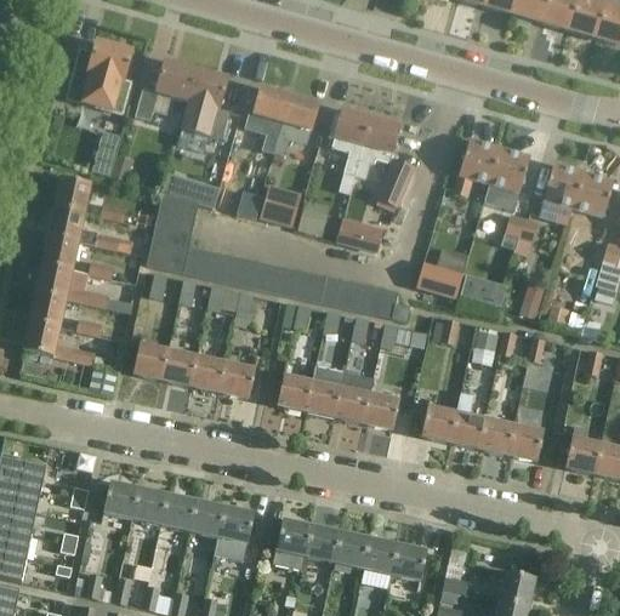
[(488,0),(487,6),(515,13),(518,0),(488,0)]
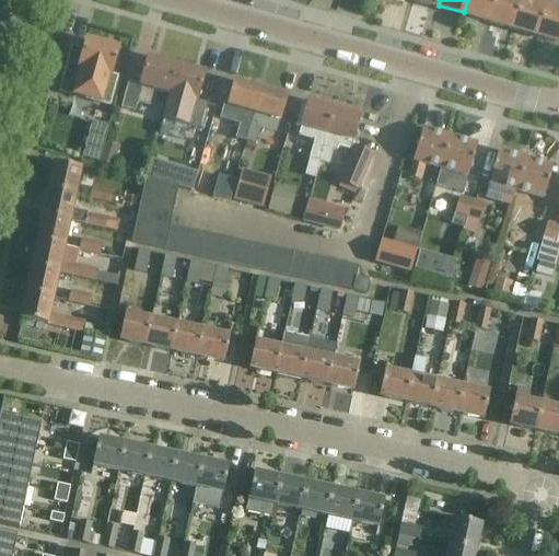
[(467,0),(464,12),(489,20),(495,0),(467,0)]
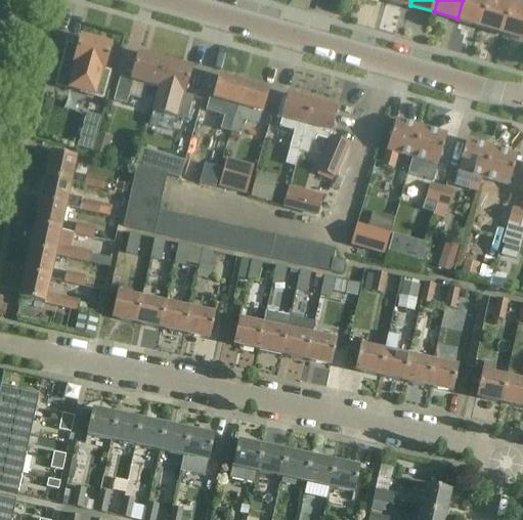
[(463,0),(458,18),(481,25),(488,0),(463,0)]
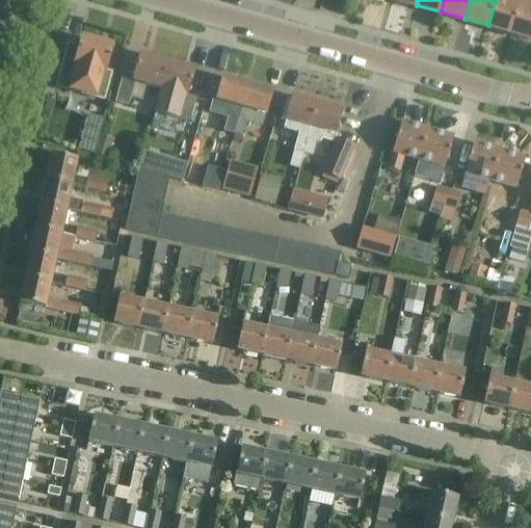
[(511,32),(520,3),(519,2),(519,0),(508,0),(496,0),(488,25),(511,32)]
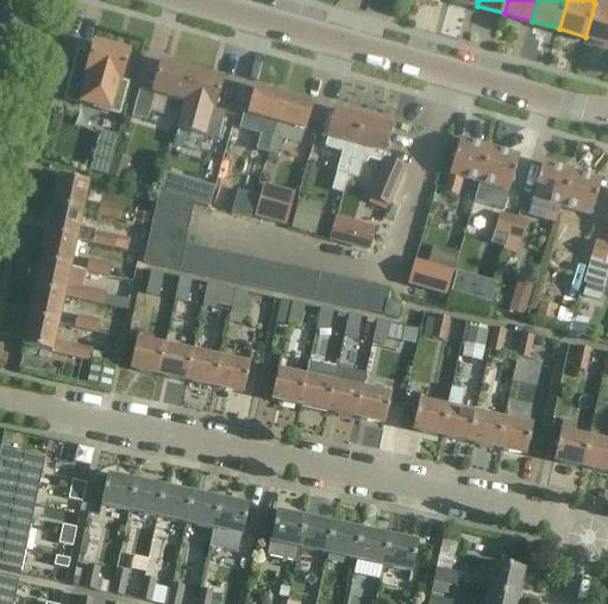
[(607,7),(595,4),(585,37),(607,43),(607,7)]
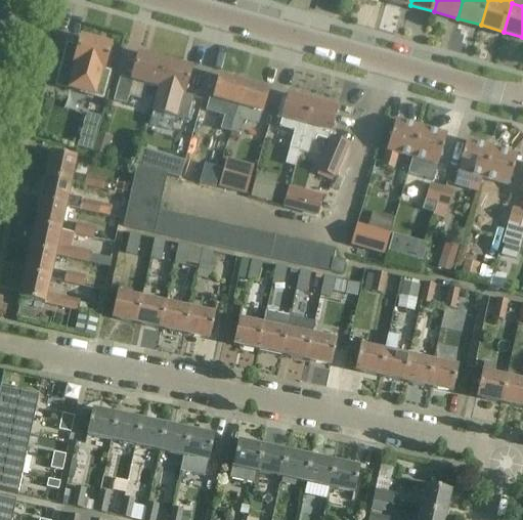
[(74,59),(67,87),(103,97),(112,69),(104,67),(111,42),(81,34),(78,43),(74,59)]
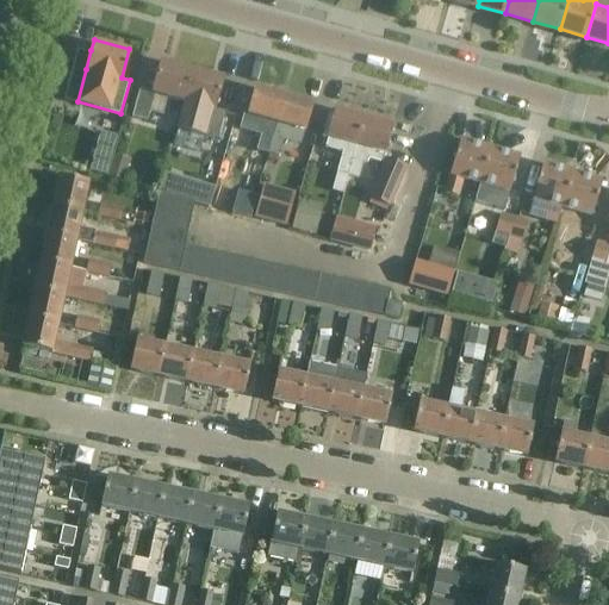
[(184,98),(193,67),(162,58),(154,88),(141,85),(132,114),(147,119),(150,107),(163,111),(168,93),(184,98)]
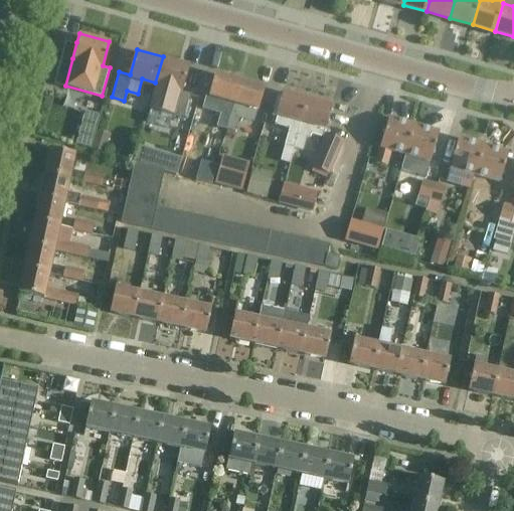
[(156,82),(150,106),(173,113),(172,114),(185,118),(187,112),(192,92),(181,89),(188,63),(163,56),(155,82),(156,82)]
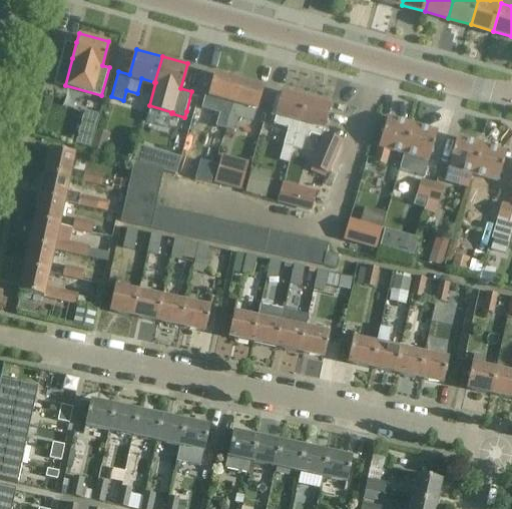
[(223,132),(225,126),(240,78),(215,71),(209,93),(225,98),(215,129),(223,132)]
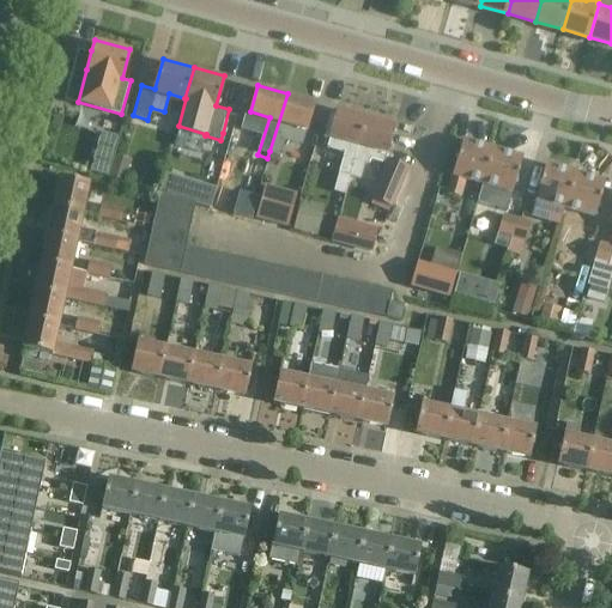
[(288,93),(270,151),(280,154),(285,138),(303,143),(307,128),(308,123),(315,101),(288,93)]
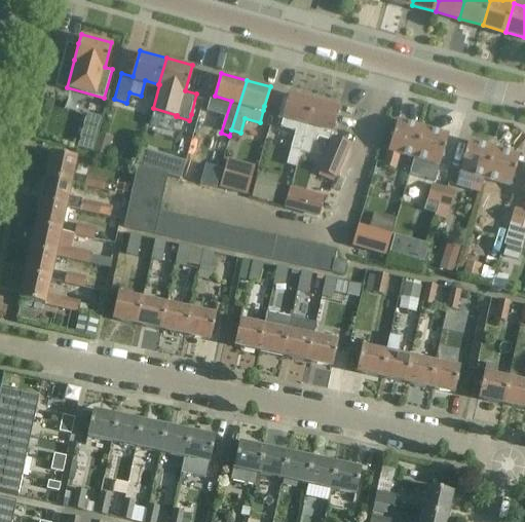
[(300,148),(314,99),(290,91),(282,123),(296,127),(291,146),(288,157),(297,160),(300,148)]
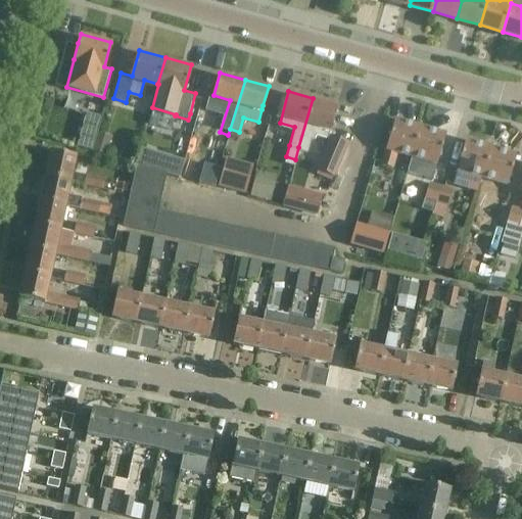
[(204,122),(206,122),(214,100),(202,97),(188,141),(197,144),(204,122)]
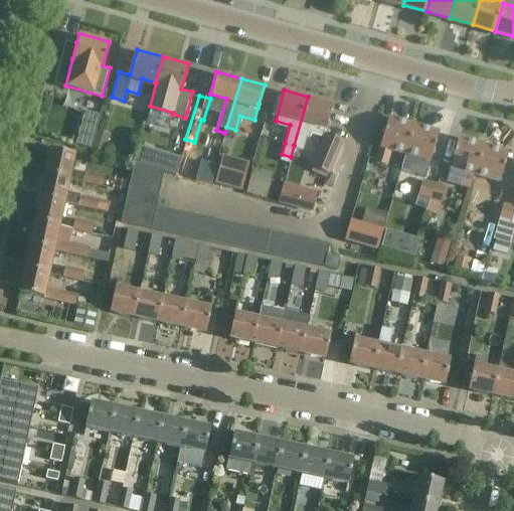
[(308,97),(294,145),(304,148),(308,131),(323,135),(325,126),(332,104),(308,97)]
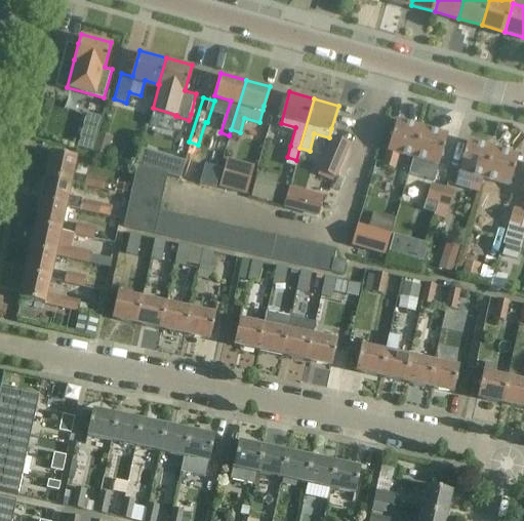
[(87,110),(78,145),(92,149),(102,114),(87,110)]
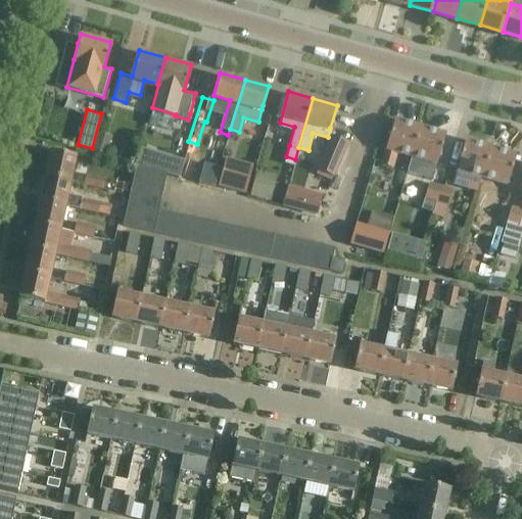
[(413,153),(421,125),(395,118),(386,145),(381,161),(393,166),(398,149),(413,153)]
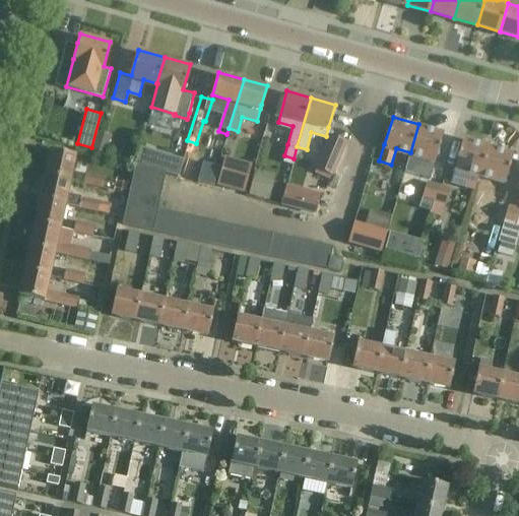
[(418,124),(410,152),(436,159),(444,131),(418,124)]
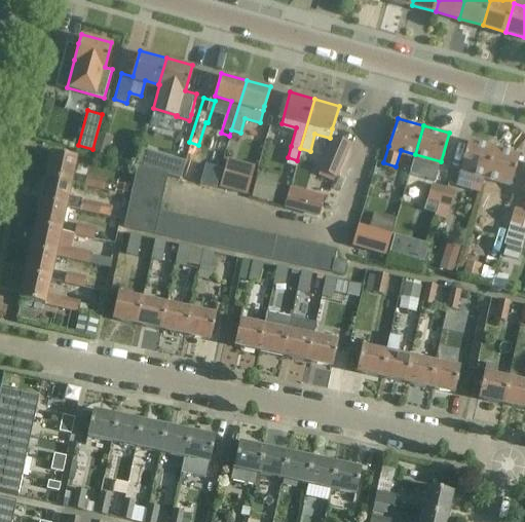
[(336,174),(350,141),(334,135),(320,168),(336,174)]
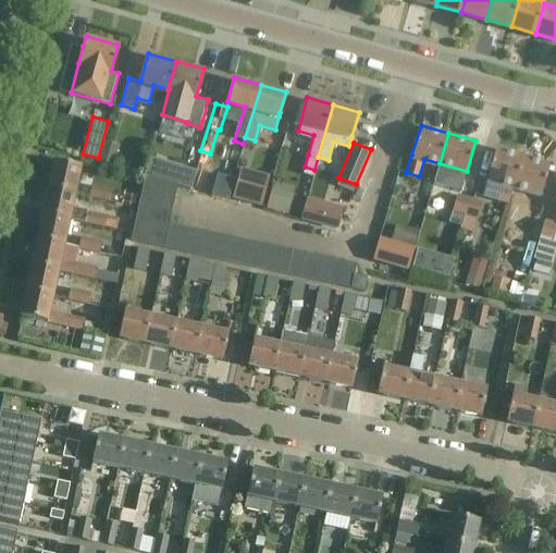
[(99,159),(110,162),(113,149),(103,146),(99,159)]
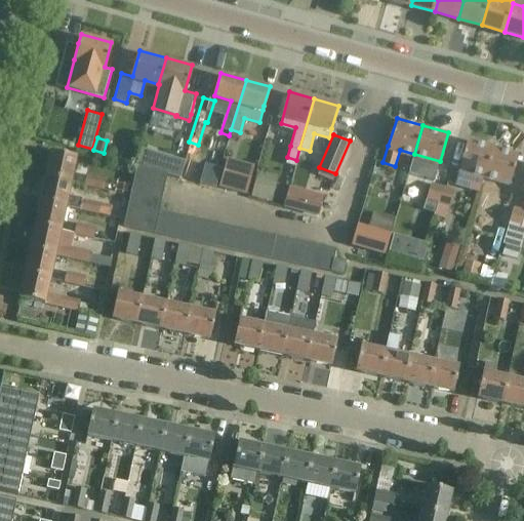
[(458,168),(484,175),(493,146),(468,138),(458,168)]
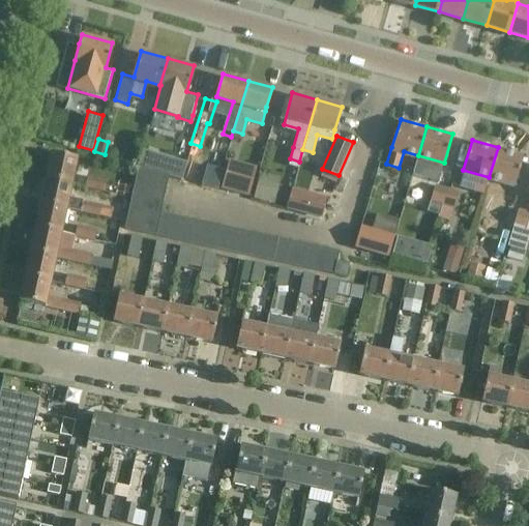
[(524,154),(498,147),(489,177),(515,184),(524,154)]
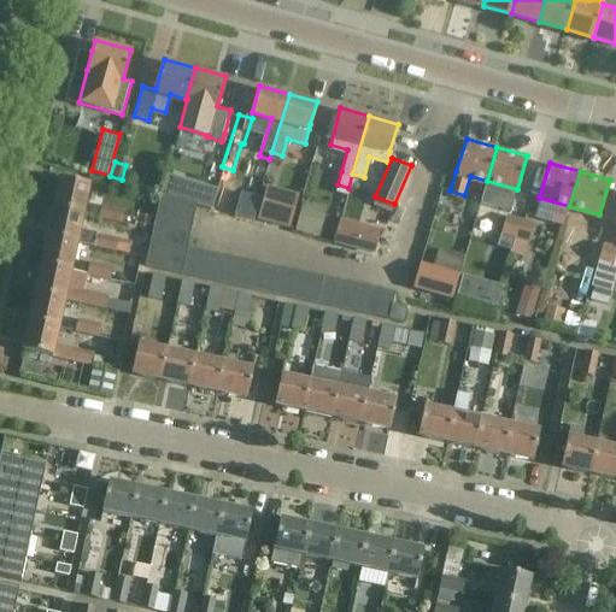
[(54,205),(83,211),(89,182),(60,176),(54,205)]
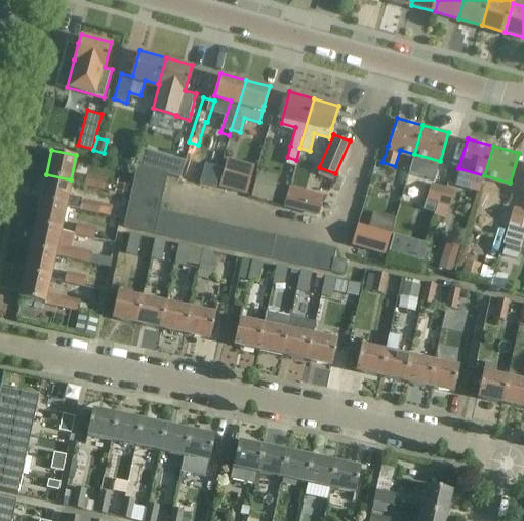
[(167,156),(163,169),(167,171),(180,175),(185,162),(167,156)]
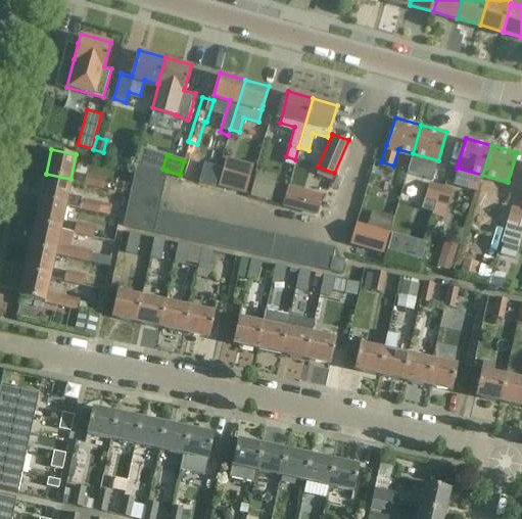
[(227,155),(219,184),(246,192),(254,163),(227,155)]
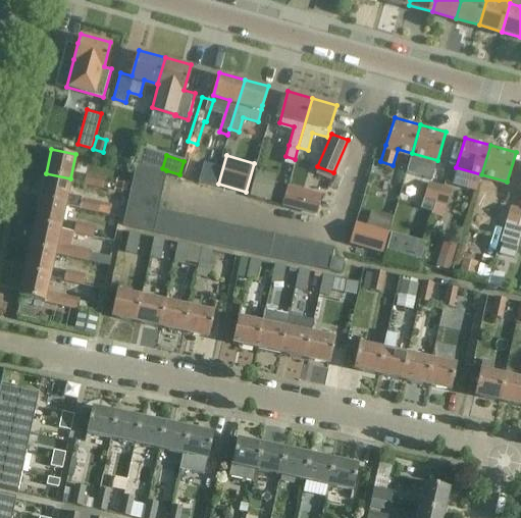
[(136,163),(131,188),(161,195),(166,170),(162,168),(161,169),(136,163)]
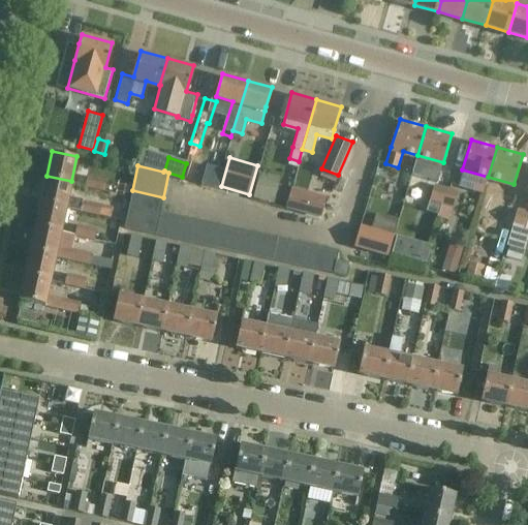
[(259,171),(253,195),(274,202),(280,176),(259,171)]
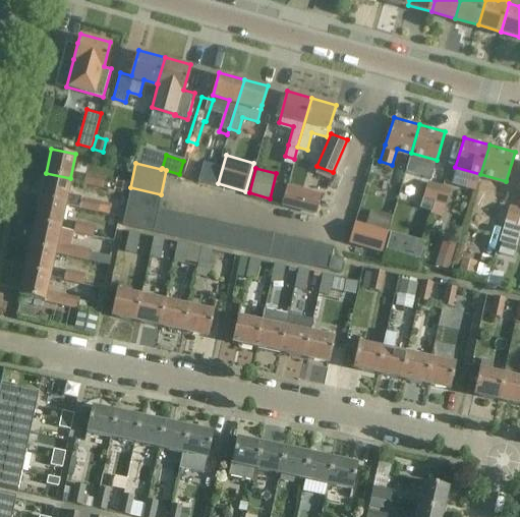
[(87,171),(83,182),(103,186),(104,184),(112,186),(114,177),(87,171)]
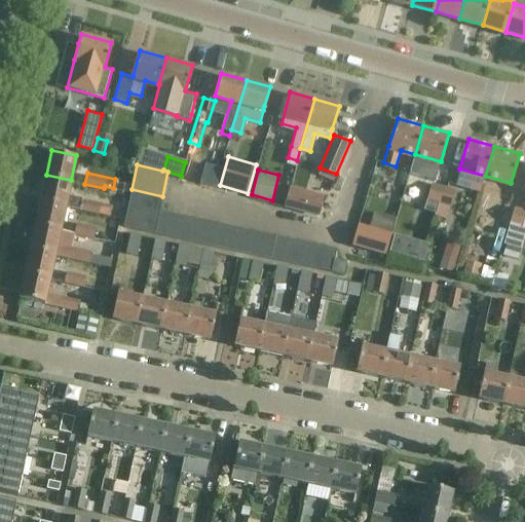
[(378,181),(390,185),(394,177),(380,173),(378,181)]
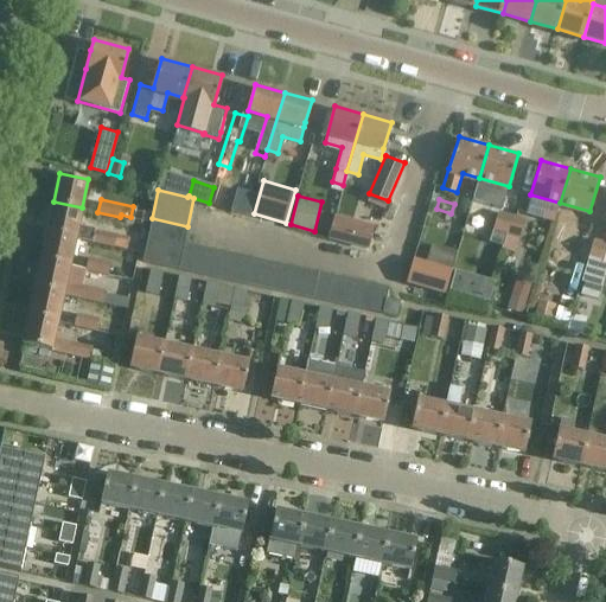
[(114,244),(127,247),(129,236),(116,234),(116,232),(95,228),(95,226),(78,223),(82,207),(53,202),(48,230),(75,236),(114,244)]
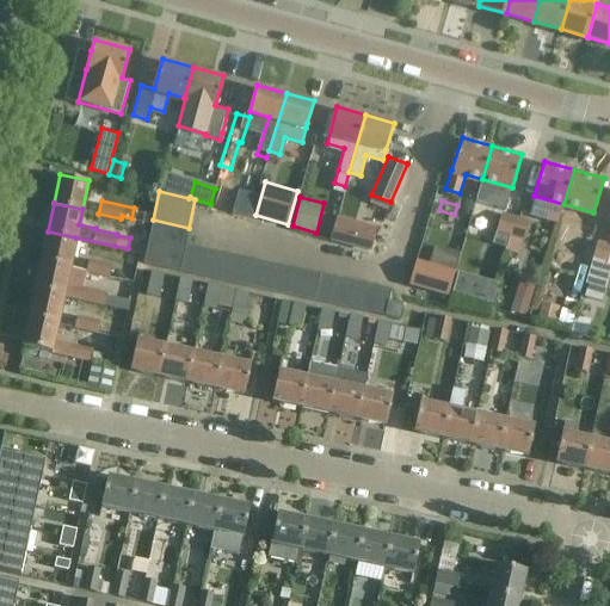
[(510,233),(516,215),(503,210),(497,229),(510,233)]
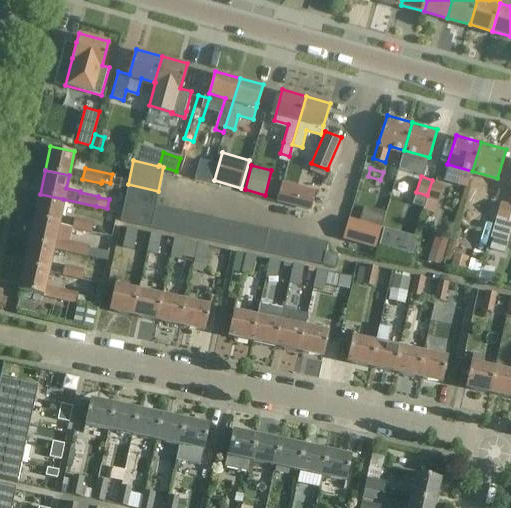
[(283,179),(278,199),(311,208),(316,188),(283,179)]
